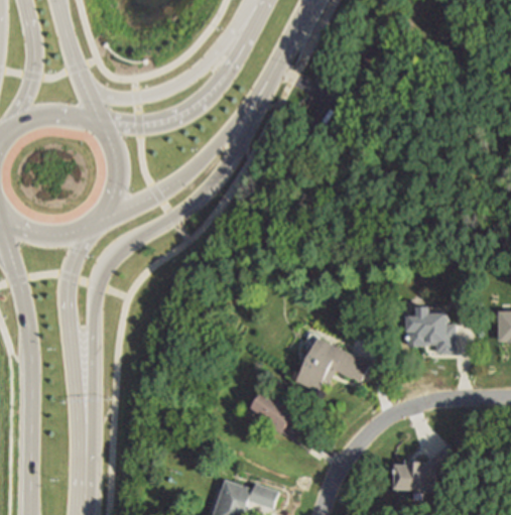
[(406,316),(406,347),(419,347),(419,346),(430,346),(430,345),(434,345),(434,352),(439,352),(439,354),(451,354),(451,352),(454,352),(454,324),(446,324),(446,312),(429,313),(429,306),(416,306),(416,316),(406,316)]
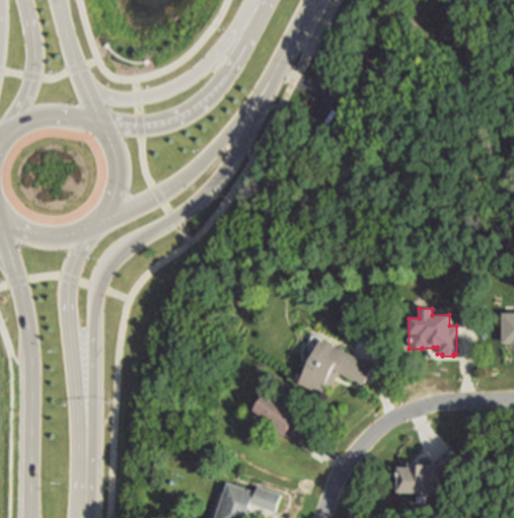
[(513,312),(500,313),(500,344),(509,344),(509,345),(513,345),(513,312)]
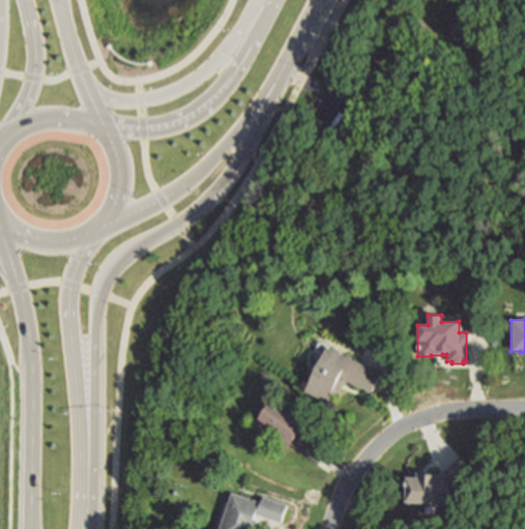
[(303,391),(326,403),(330,393),(336,395),(343,381),(359,389),(360,388),(369,392),(378,374),(326,347),(321,357),(315,359),(308,373),(310,379),(303,391)]
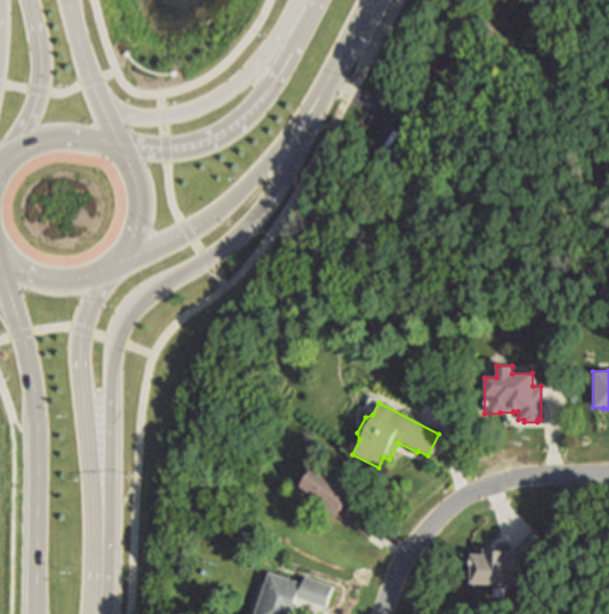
[(314,466),(311,469),(309,468),(298,482),(300,484),(298,487),(314,498),(315,496),(322,502),(318,507),(333,517),(351,494),(339,484),(341,481),(334,475),(332,480),(314,466)]
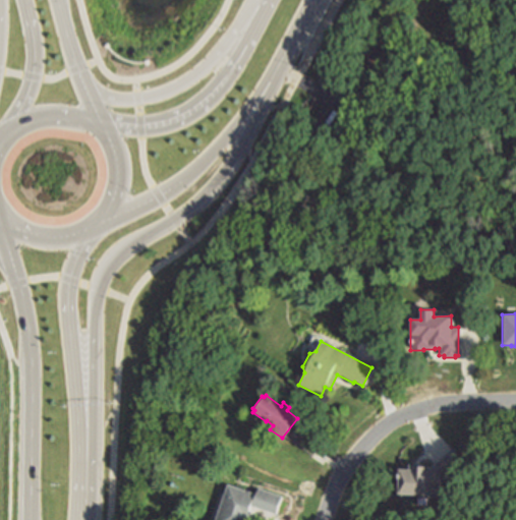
[(398,494),(398,469),(408,469),(408,464),(416,464),(416,466),(428,466),(428,468),(449,449),(461,463),(439,482),(439,496),(398,494)]
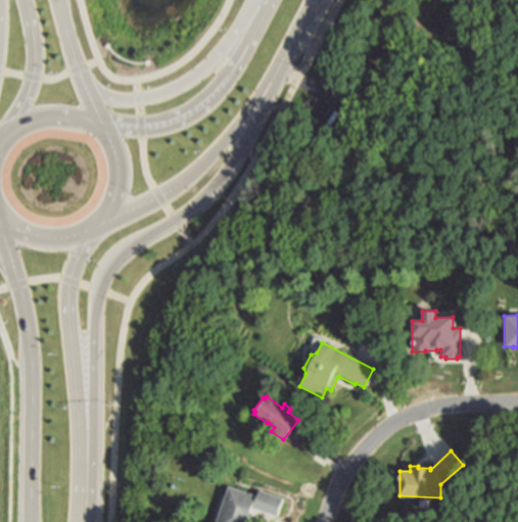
[(214,521),(245,521),(251,508),(275,516),(281,499),(257,490),(255,495),(228,486),(214,521)]
